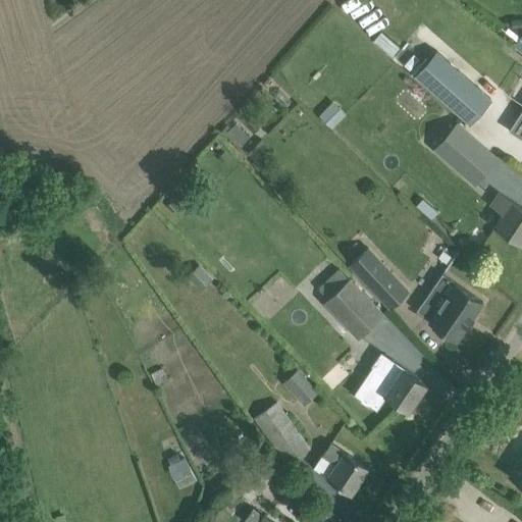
[(382,31),(373,39),(393,55),(400,46),(382,31)]
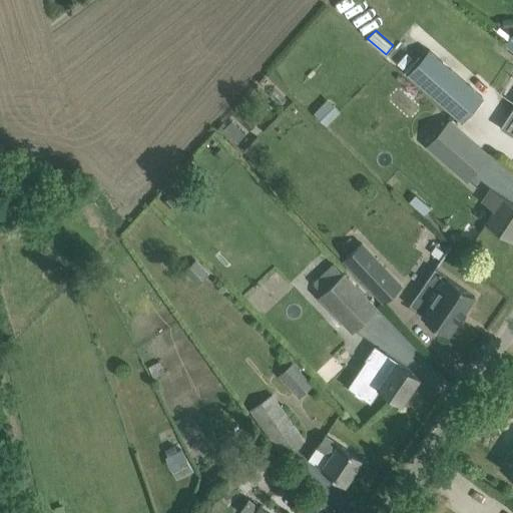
[(428,49),(407,73),(462,120),(483,97),(428,49)]
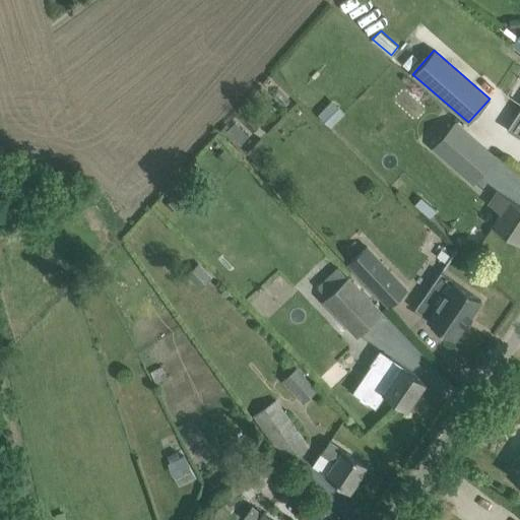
[(329,126),(342,113),(331,102),(318,115),(329,126)]
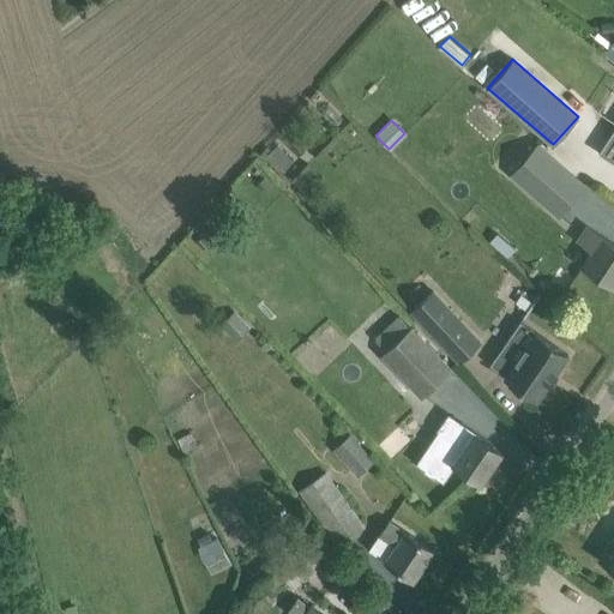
[(613,130),(600,152),(613,162),(613,130)]
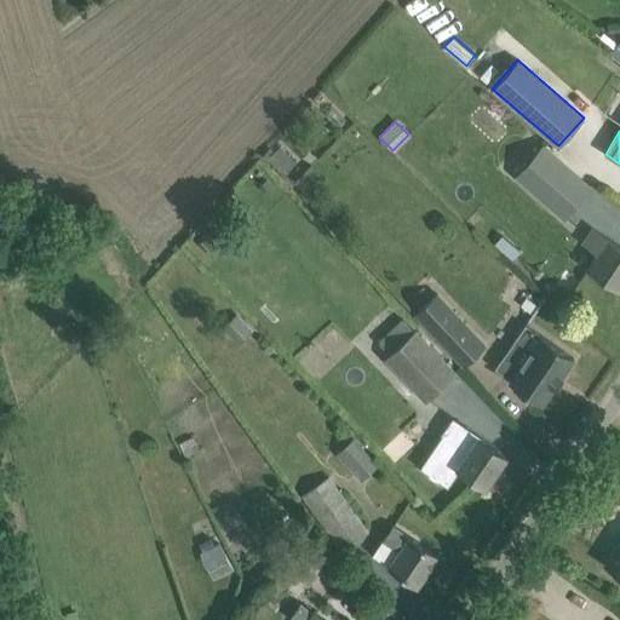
[(285,168),(298,153),(282,139),(269,155),(285,168)]
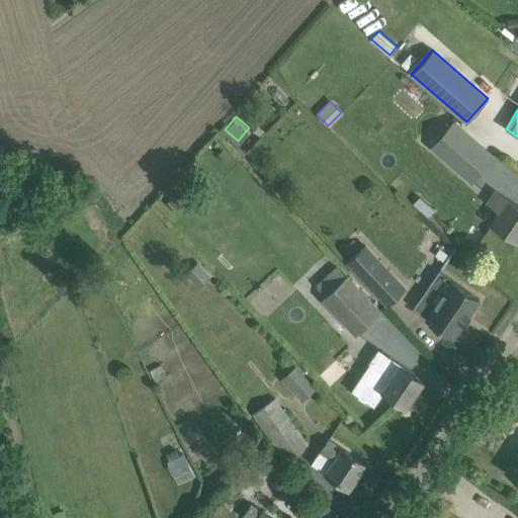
[(496,153),(454,117),(431,145),(471,180),(496,153)]
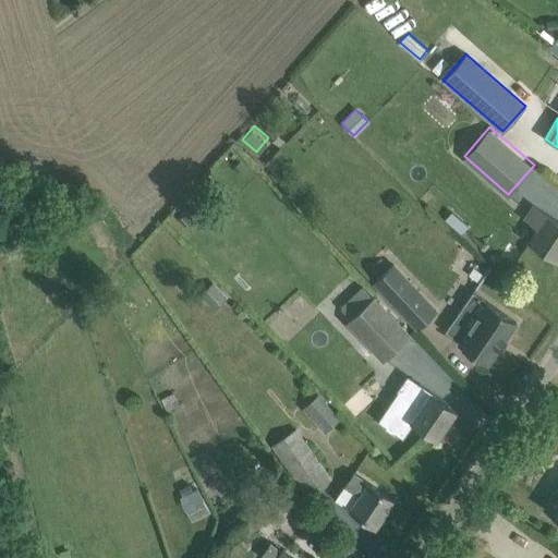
[(557,258),(557,221),(533,205),(524,218),(538,227),(529,240),(557,259),(557,258)]
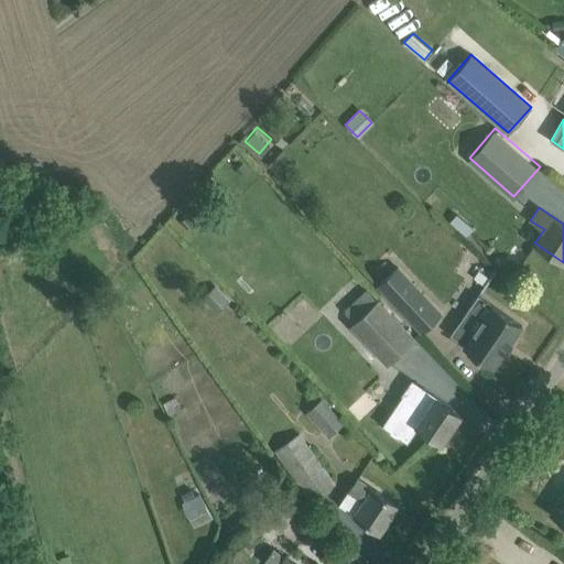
[(422,332),(441,313),(398,267),(378,285),(422,332)]
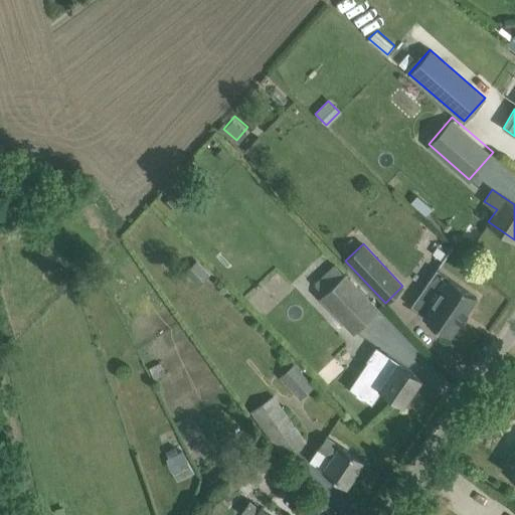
[(314,283),(321,290),(336,276),(329,268),(314,283)]
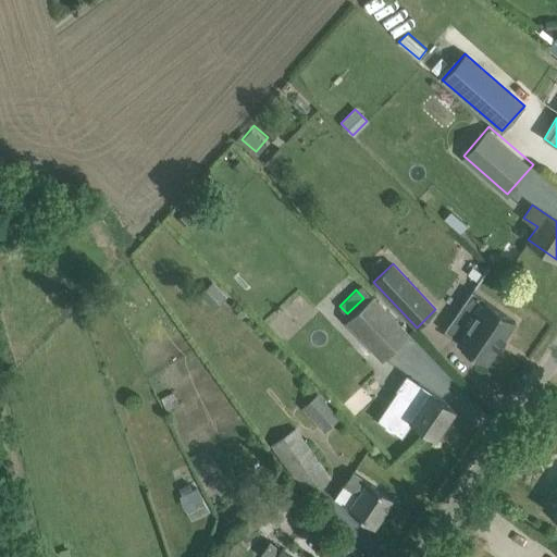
[(409,334),(373,296),(372,297),(350,318),(346,322),(382,360),(409,334)]
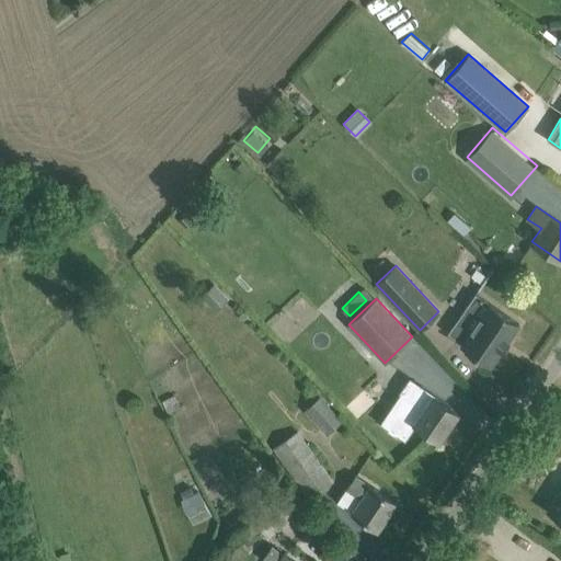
[(490,302),(471,330),(457,320),(448,333),(462,343),(461,345),(491,365),(501,350),(503,351),(510,340),(508,339),(519,323),(490,302)]
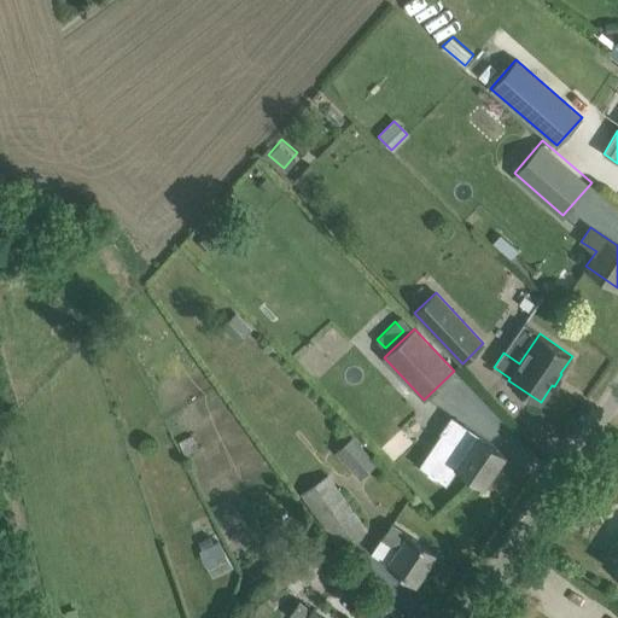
[(438,479),(447,484),(459,467),(483,484),(505,454),(458,421),(448,436),(443,432),(419,466),(427,472),(427,473),(437,481),(438,479)]
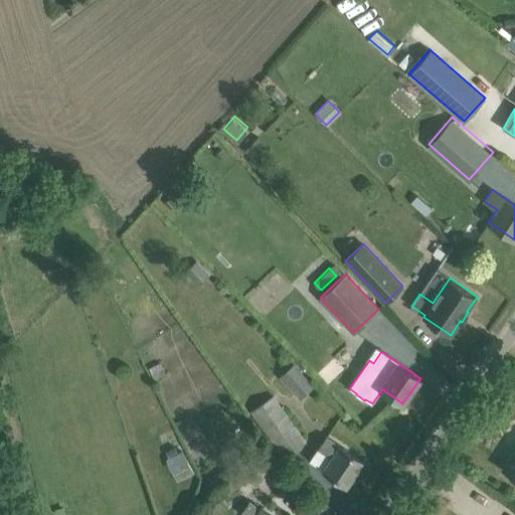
[(280,377),(294,393),(310,379),(295,363),(280,377)]
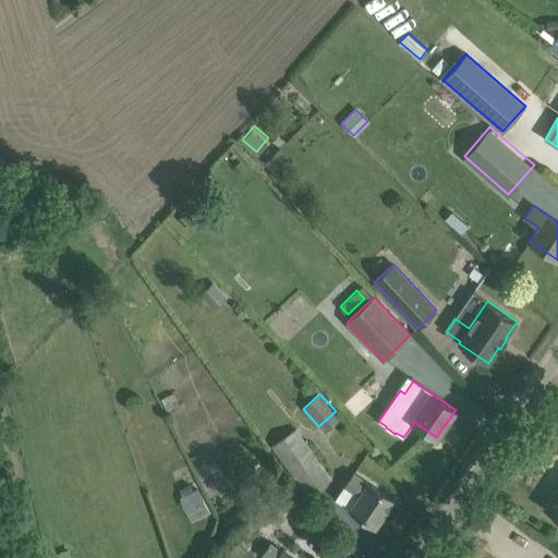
[(331,478),(296,428),(273,445),(306,496),(331,478)]
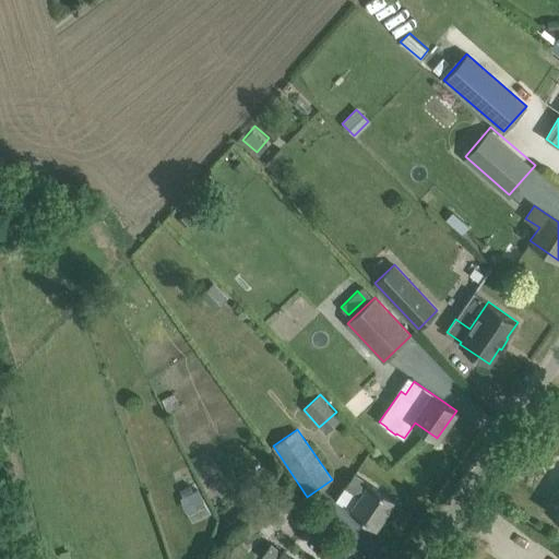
[(336,500),(376,527),(394,500),(355,473),(336,500)]
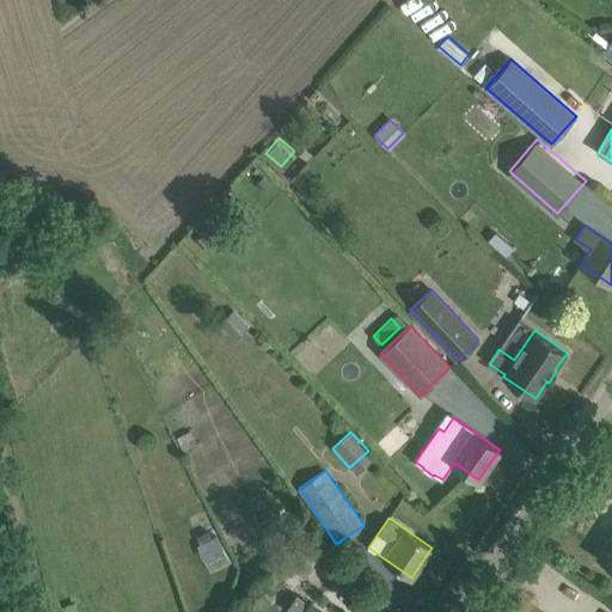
[(208,531),(196,536),(200,543),(212,538),(208,531)]
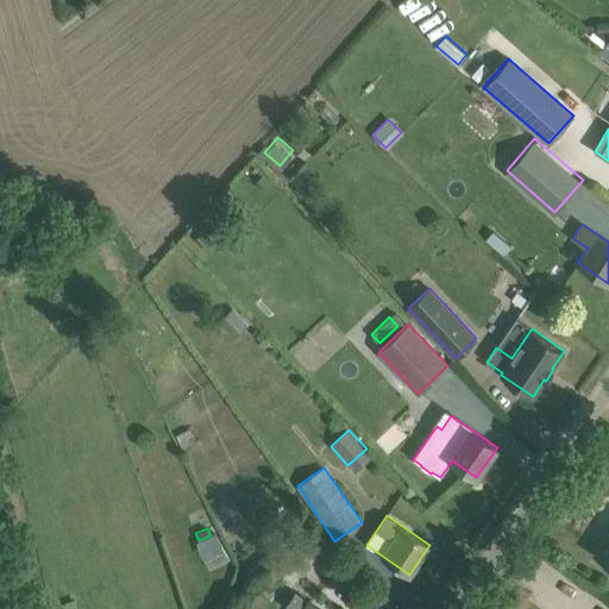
[(608,534),(596,553),(608,562),(608,534)]
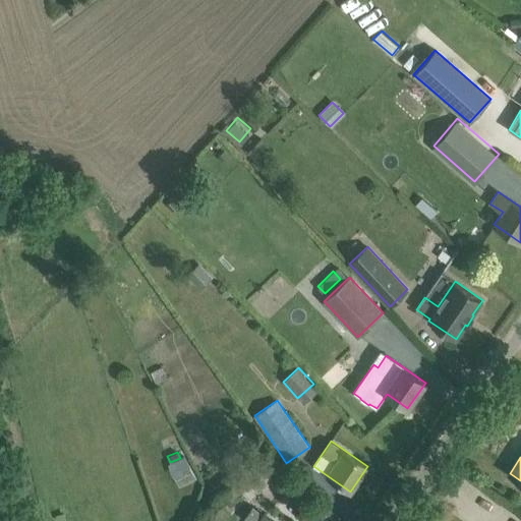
[(185,520),(209,520),(212,517),(195,506),(185,520)]
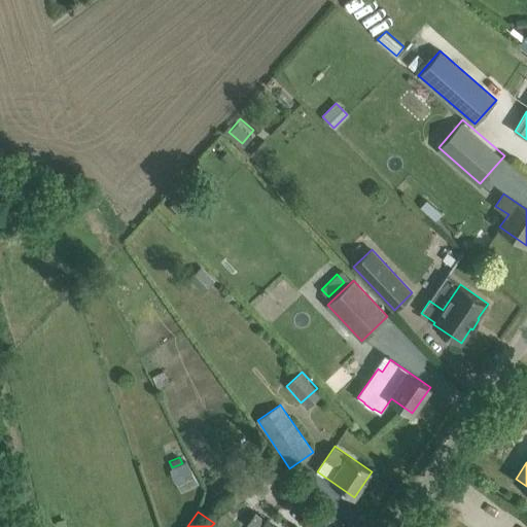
[(276,526),(275,526),(256,513),(247,525),(250,526),(276,526)]
